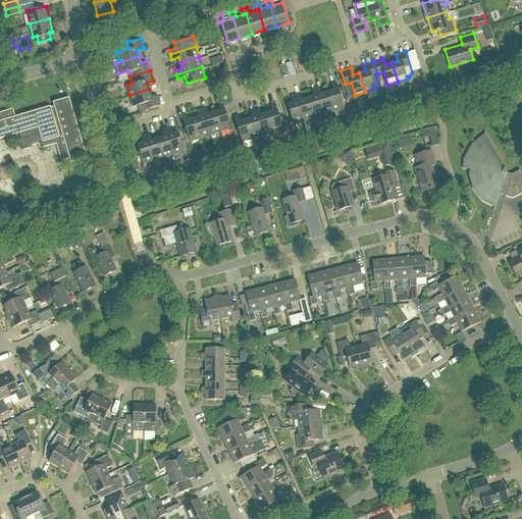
[(333,89),(328,91),(334,109),(345,106),(336,81),(331,82),(333,89)]
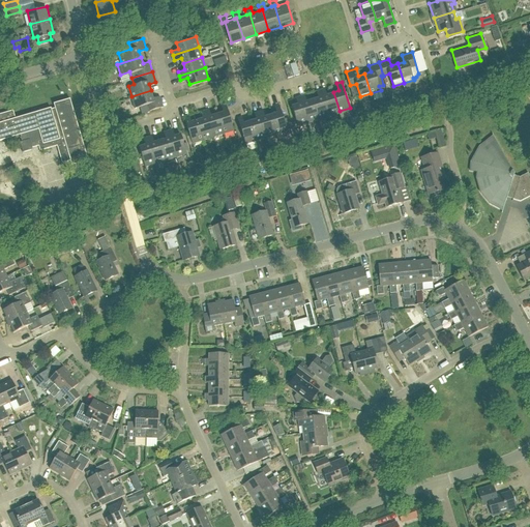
[(321,88),(328,115),(340,111),(333,92),(327,94),(325,87),(321,88)]
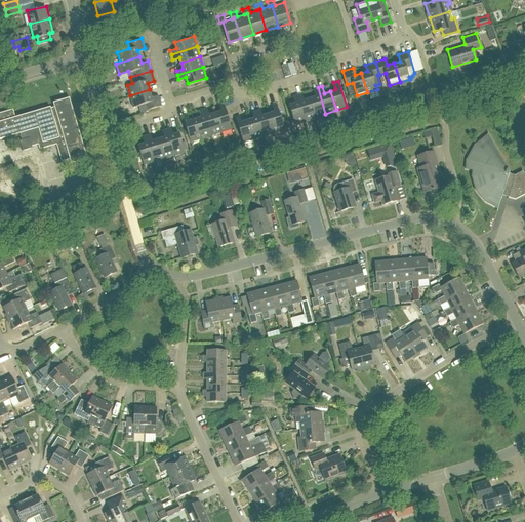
[(310,97),(315,117),(325,114),(318,87),(313,88),(315,95),(310,97)]
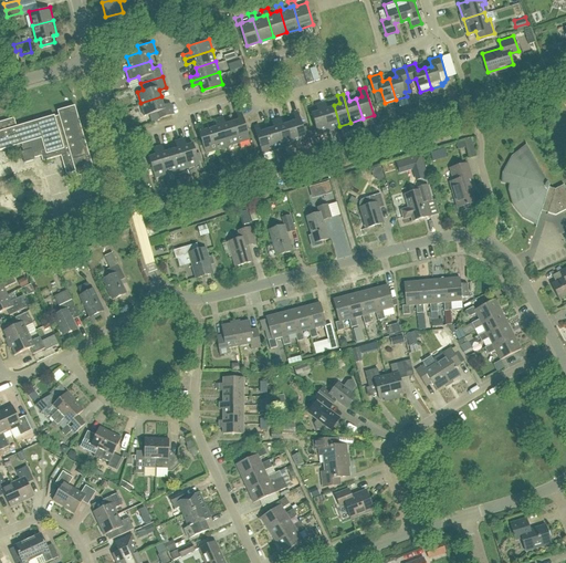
[(163,103),(161,96),(140,103),(144,114),(157,110),(159,116),(174,112),(170,101),(163,103)]
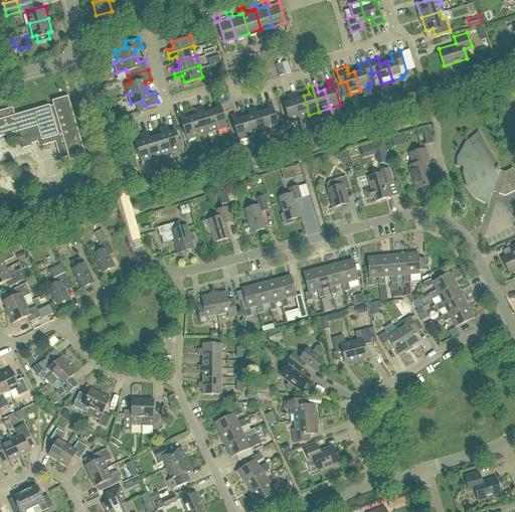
[(299,118),(309,115),(304,96),(298,98),(296,91),(291,92),(299,118)]
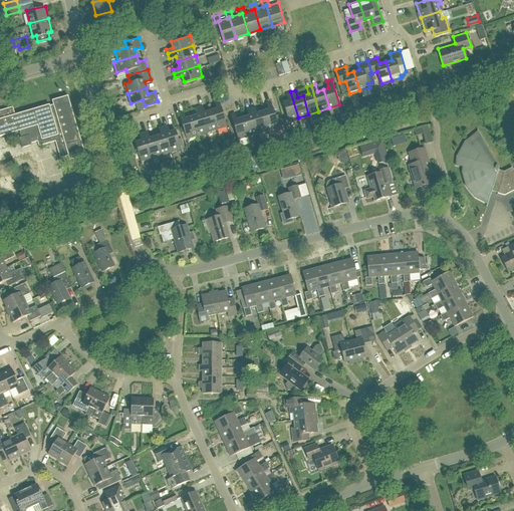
[(298,117),(290,91),(287,92),(289,99),(282,101),(288,120),(298,117)]
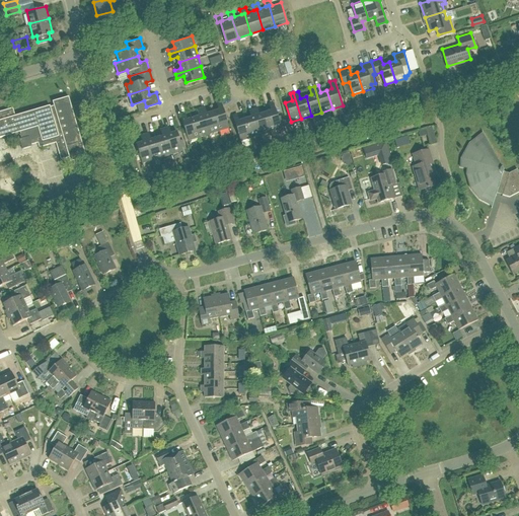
[(85,155),(68,95),(52,99),(54,104),(50,105),(50,104),(14,115),(12,106),(0,109),(0,135),(19,130),(21,137),(19,138),(21,146),(31,144),(31,142),(36,140),(39,145),(55,141),(60,158),(69,155),(70,160),(85,155)]
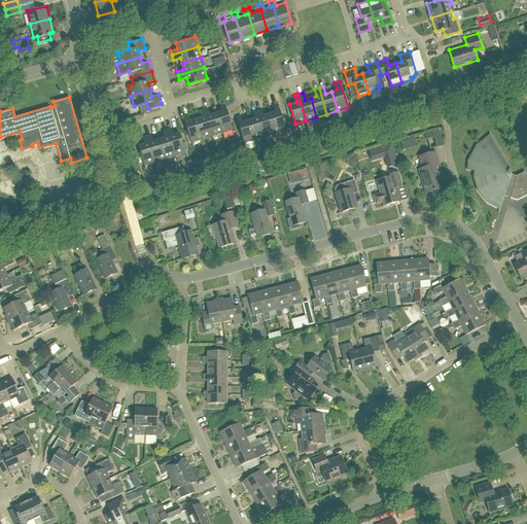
[(222,110),(216,112),(222,132),(233,128),(224,102),(220,103),(222,110)]
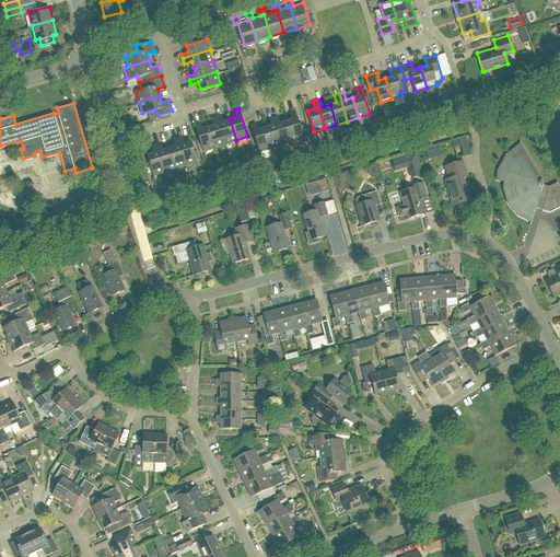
[(286,119),(292,141),(304,137),(295,109),(290,111),(292,118),(286,119)]
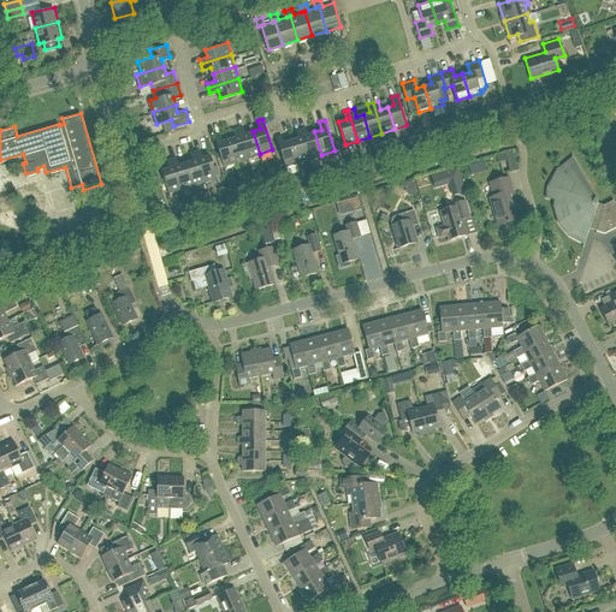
[(238,126),(248,158),(260,154),(253,131),(246,134),(243,125),(238,126)]
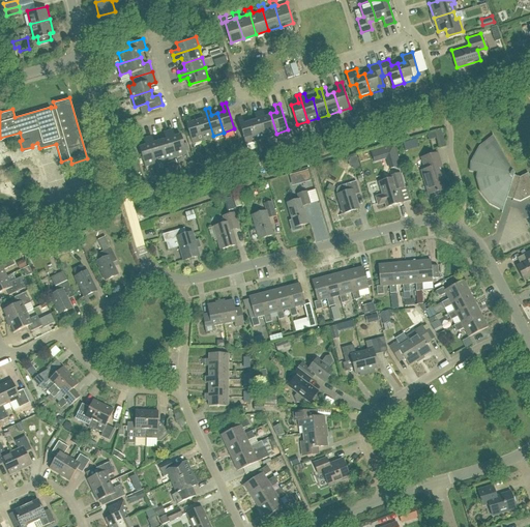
[(203,139),(213,136),(205,109),(201,110),(203,117),(197,119),(203,139)]
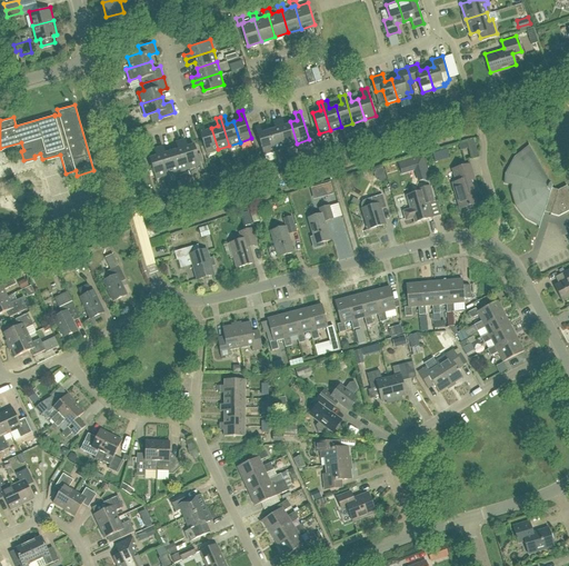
[(277,118),(286,147),(297,144),(290,121),(283,123),(281,117),(277,118)]
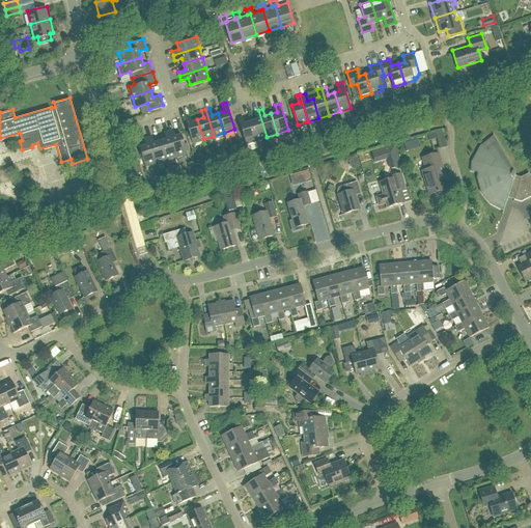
[(256,140),(267,137),(258,110),(254,111),(256,118),(251,120),(256,140)]
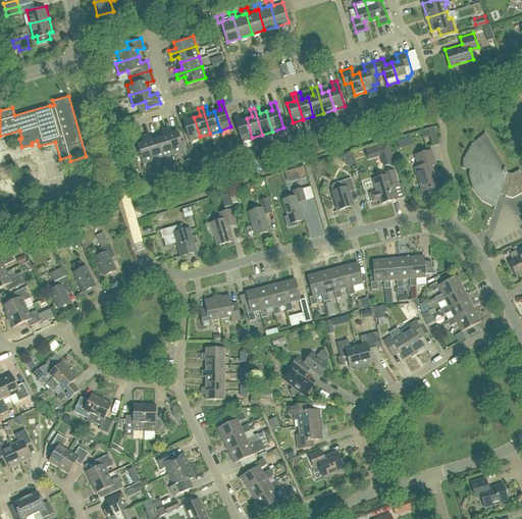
[(190,140),(200,137),(194,117),(188,119),(186,112),(181,113),(190,140)]
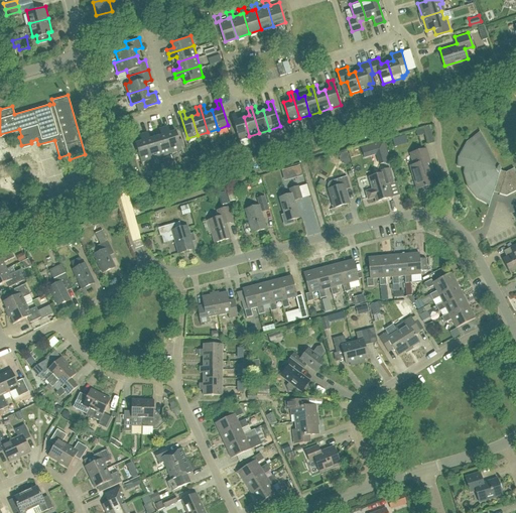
[(249,136),(244,117),(238,118),(236,112),(231,113),(239,139),(249,136)]
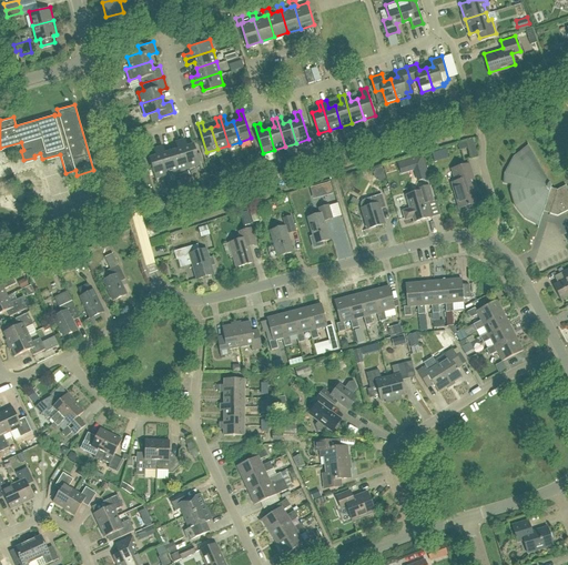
[(184,138),(181,139),(190,167),(201,163),(194,142),(186,144),(184,138)]
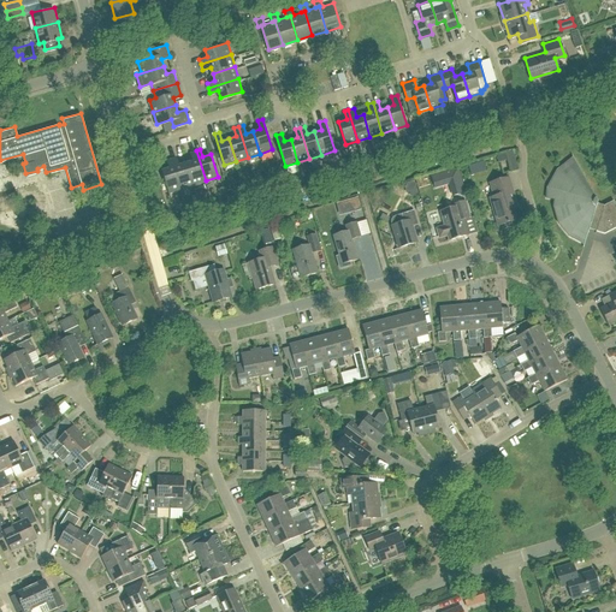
[(517,171),(513,149),(504,152),(509,172),(517,171)]
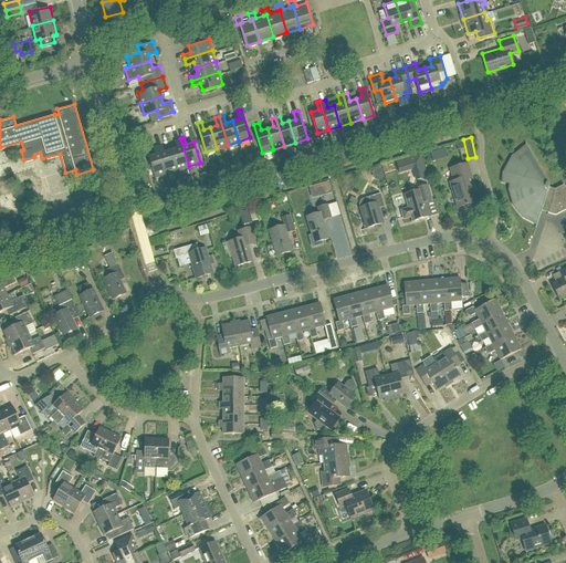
[(171,149),(177,169),(189,166),(180,138),(175,139),(177,147),(171,149)]
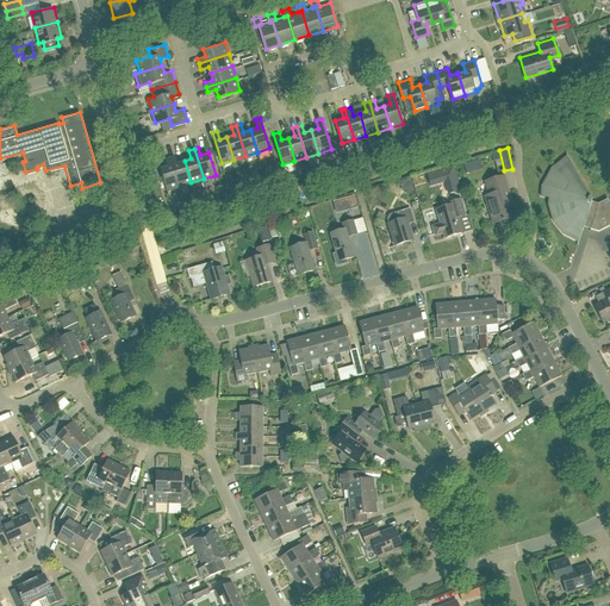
[(592,200),(567,151),(567,152),(568,155),(552,167),(542,185),(541,195),(549,195),(548,204),(553,219),(564,232),(578,241),(577,243),(578,243),(584,225),(598,230),(609,224),(609,200),(608,198),(599,202),(592,200)]
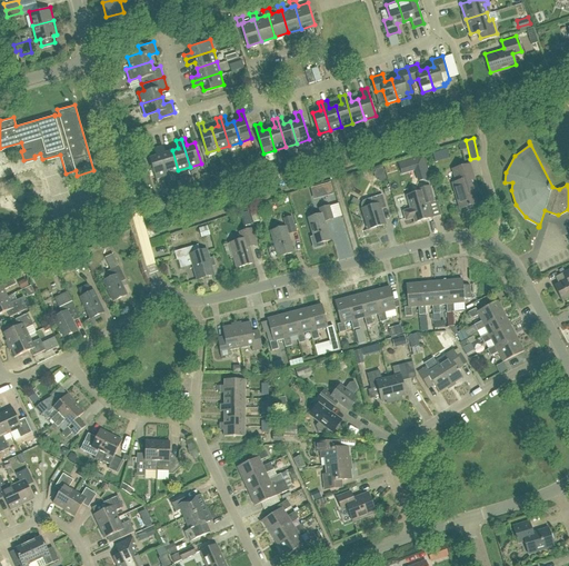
[(346,142),(337,145),(339,155),(348,151),(346,142)]
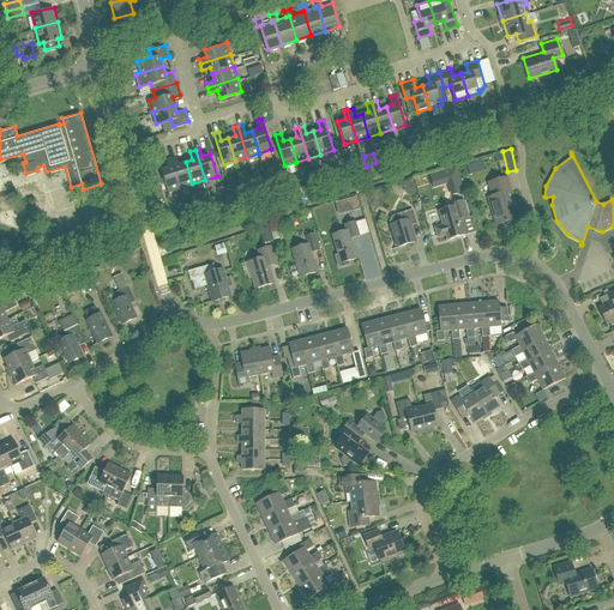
[(180,187),(192,183),(186,162),(178,163),(175,156),(172,157),(180,187)]
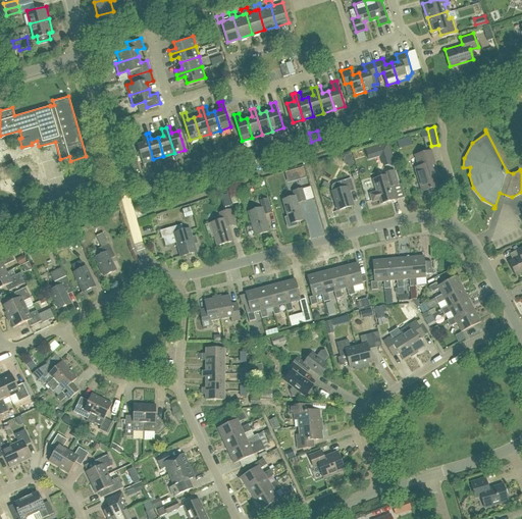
[(153,159),(146,134),(141,135),(143,142),(137,144),(143,162),(153,159)]
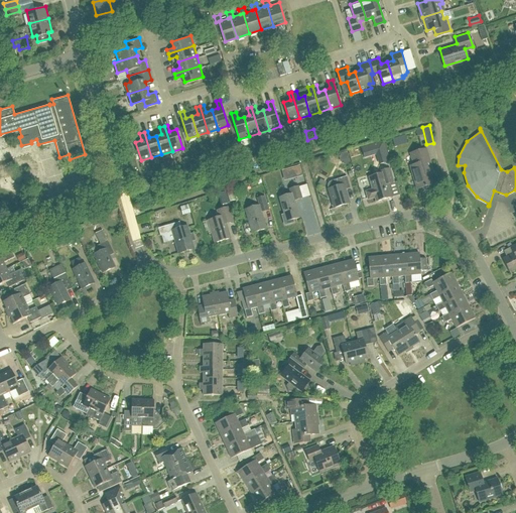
[(432,167),(426,147),(410,151),(414,163),(410,164),(417,187),(432,182),(428,168),(432,167)]
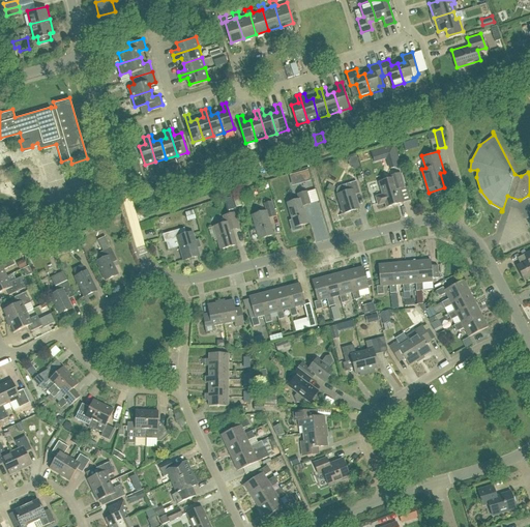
[(222,167),(219,159),(213,160),(213,164),(210,165),(211,170),(222,167)]
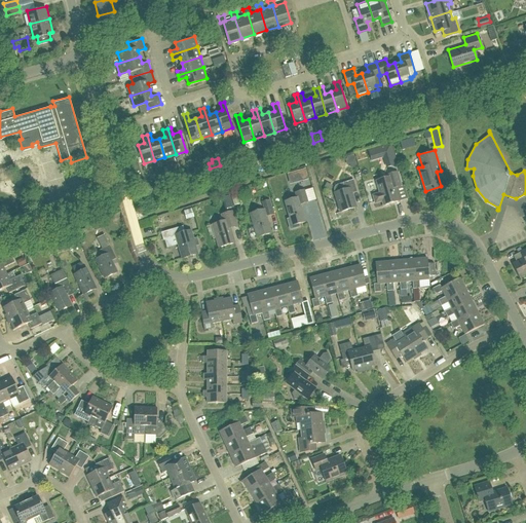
[(306,167),(299,170),(302,180),(309,178),(306,167)]
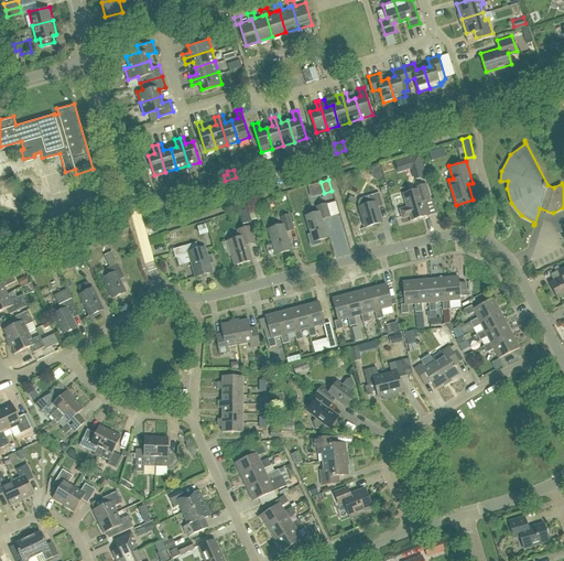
[(405,197),(408,205),(400,207),(402,216),(410,214),(411,218),(427,214),(423,200),(430,197),(426,183),(414,186),(416,194),(405,197)]
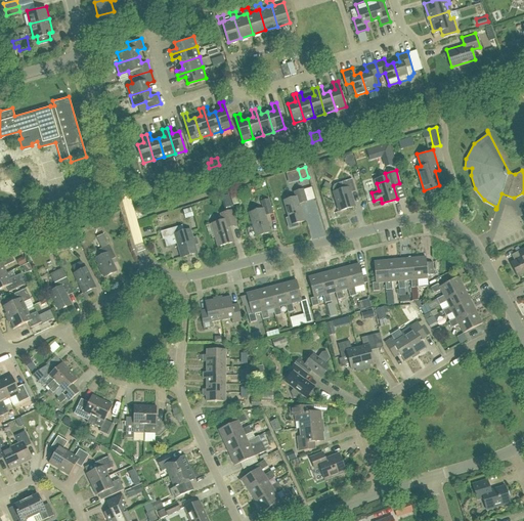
[(334,190),(340,209),(354,205),(349,190),(355,189),(352,178),(337,182),(336,182),(336,183),(335,183),(335,184),(334,185),(334,186),(334,187),(334,188),(334,189),(334,190)]
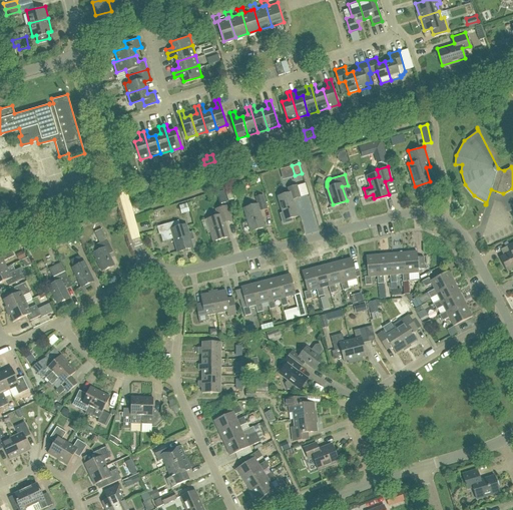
[(320,176),(318,181),(325,184),(327,179),(320,176)]
